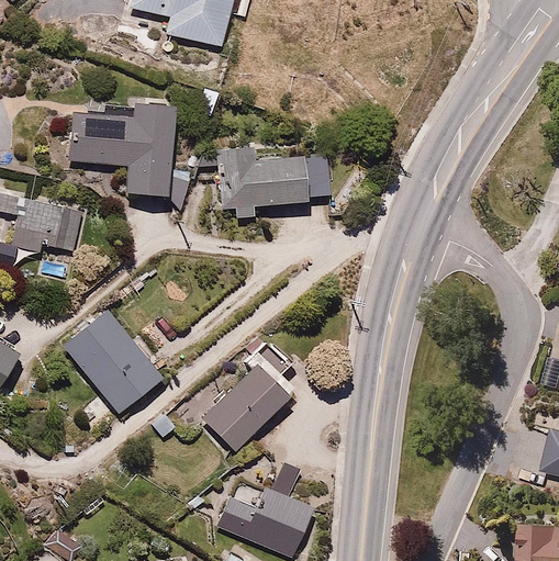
[(248,0),(130,0),(130,2),(171,11),(166,35),(225,48),(233,14),(246,17),(248,0)]
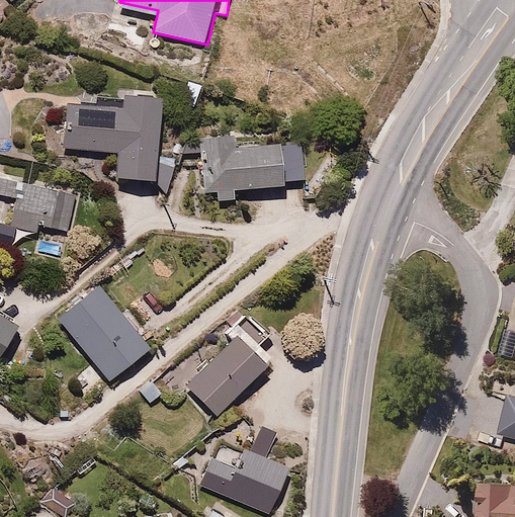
[(123,102),(67,100),(64,153),(115,155),(114,179),(156,181),(160,95),(124,94),(123,102)]
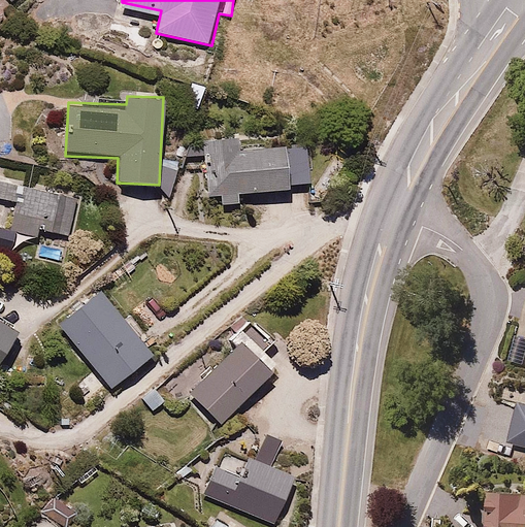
[(239,138),(204,140),(207,196),(223,195),(224,203),(241,202),(240,193),(290,190),(287,150),(240,153),(239,138)]
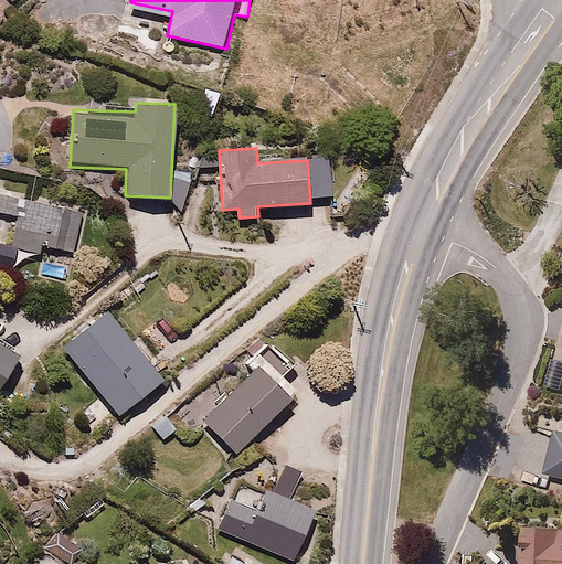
[(88,209),(2,188),(0,193),(0,211),(21,216),(13,249),(42,256),(44,247),(77,255),(88,209)]
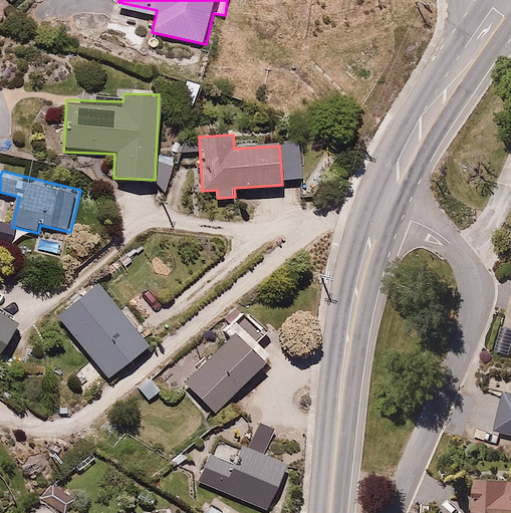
[(96,281),(56,315),(110,377),(150,343),(96,281)]
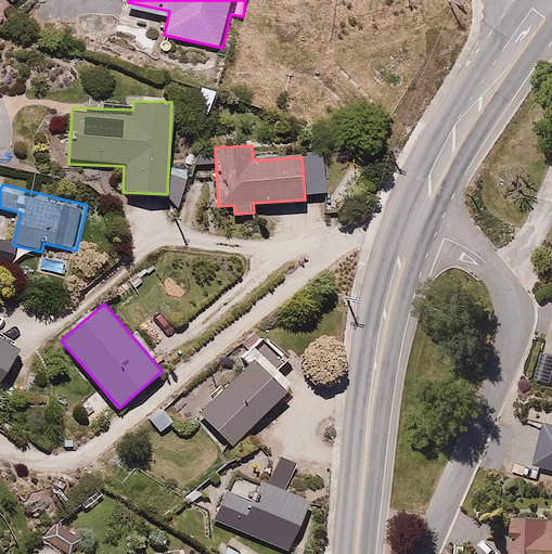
[(0,383),(18,352),(0,340),(0,383)]
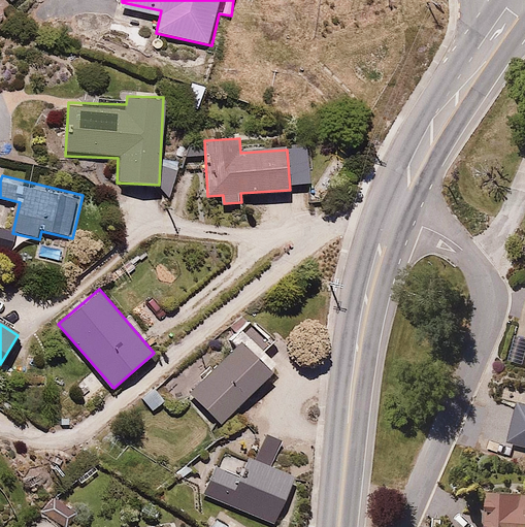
[(274,370),(239,338),(187,395),(222,427),(274,370)]
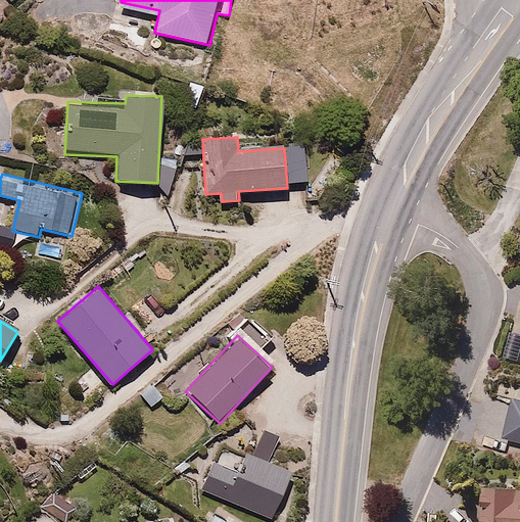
[(519,400),(515,399),(504,439),(519,442),(519,400)]
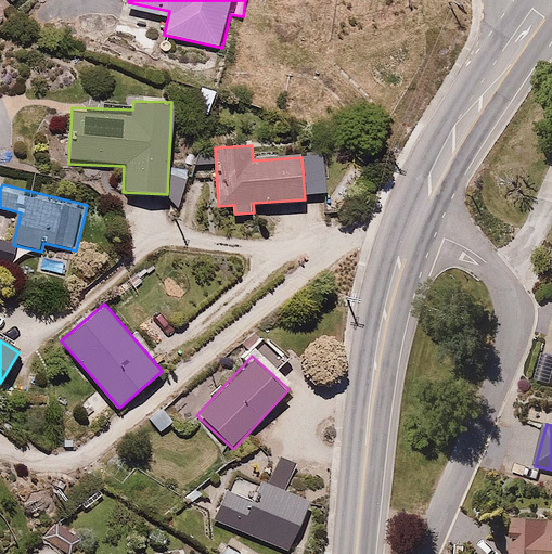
[(312,501),(290,491),(298,471),(277,461),(268,481),(243,471),(221,520),(291,552),(312,501)]
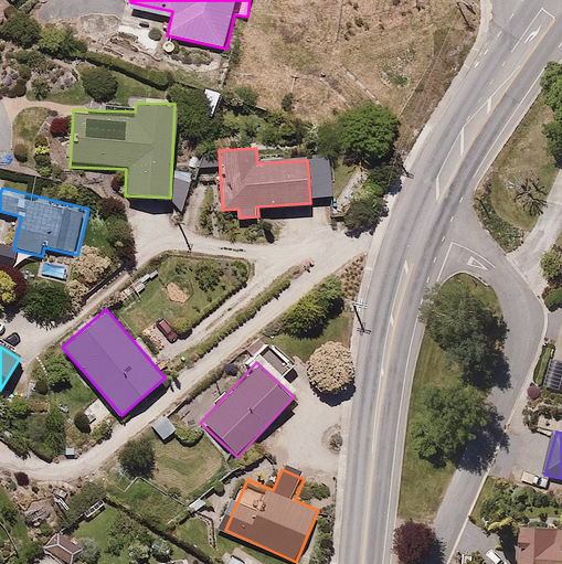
[(527,521),(525,563),(561,563),(561,532),(561,522),(527,521)]
